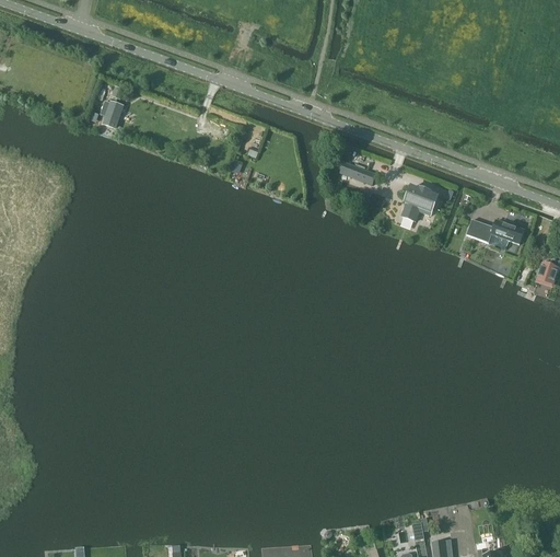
[(119,97),(124,88),(115,84),(112,94),(119,97)]
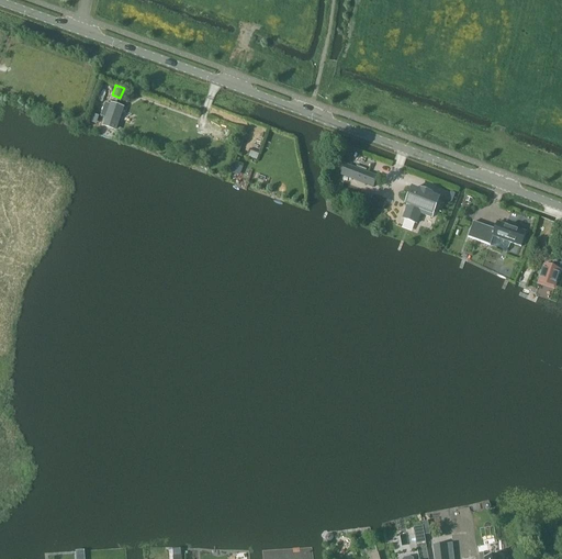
[(96,97),(93,102),(103,105),(105,100),(96,97)]
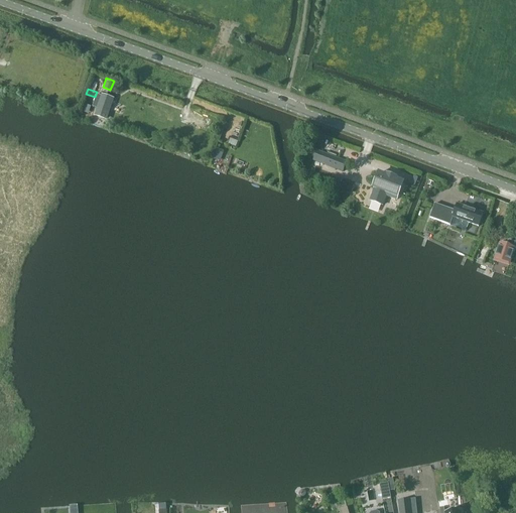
[(103,94),(97,114),(106,118),(113,97),(103,94)]
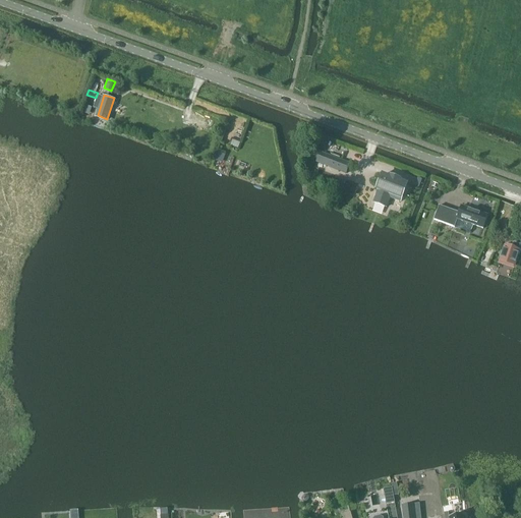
[(320,150),(316,159),(347,171),(350,162),(320,150)]
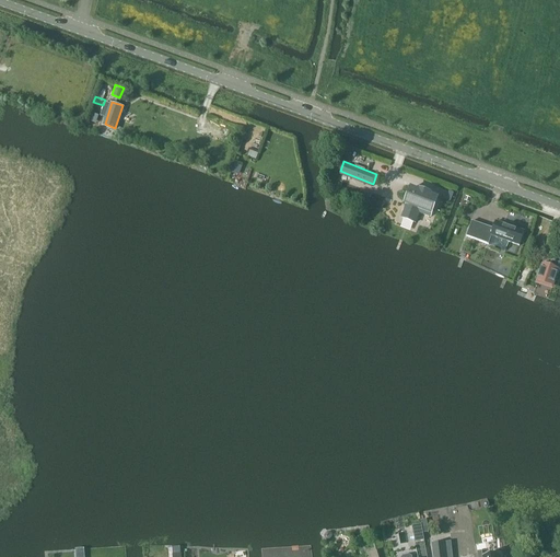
[(407,202),(403,215),(416,220),(419,210),(431,215),(438,196),(430,193),(431,192),(420,187),(420,188),(411,186),(405,201),(407,202)]
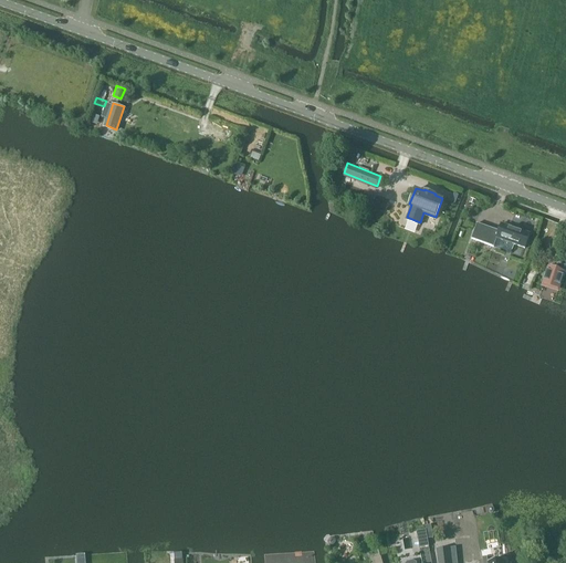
[(494,244),(495,241),(498,236),(525,246),(530,231),(502,221),(499,229),(478,221),(472,237),(494,244)]
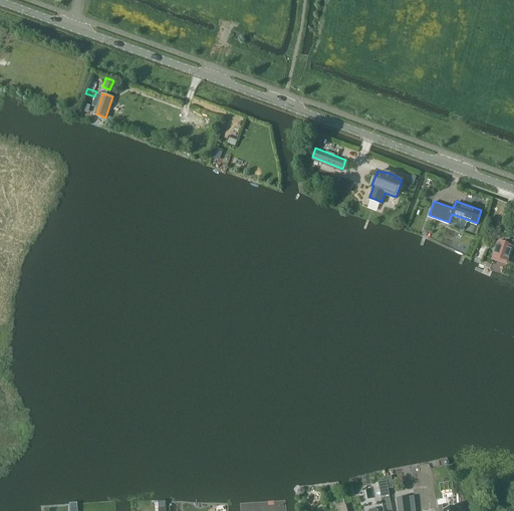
[(499,240),(494,255),(508,260),(513,239),(513,238),(507,237),(506,241),(503,240),(502,241),(499,240)]
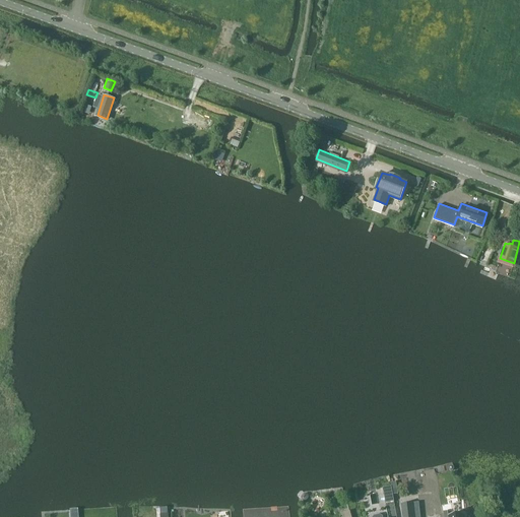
[(391,485),(383,486),(386,501),(394,500),(391,485)]
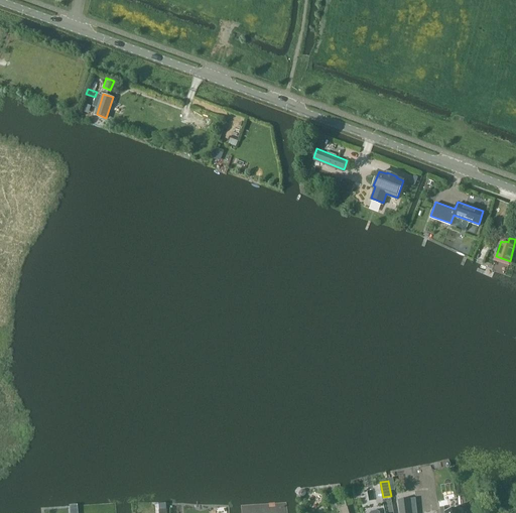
[(299,494),(301,495),(301,496),(303,495),(307,492),(306,489),(304,487),(301,487),(298,491),(299,494)]
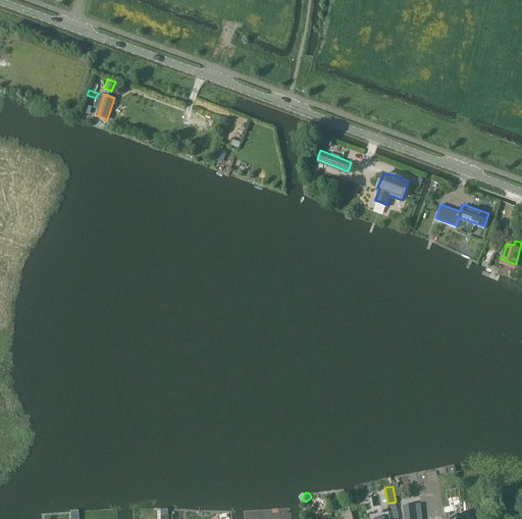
[(204,509),(204,518),(228,518),(229,510),(204,509)]
